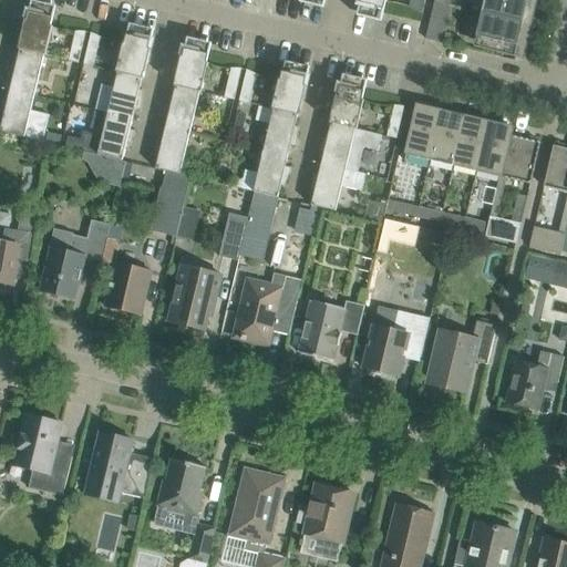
[(360,0),(357,13),(357,17),(381,22),(381,20),(385,3),(387,3),(387,0),(360,0)]
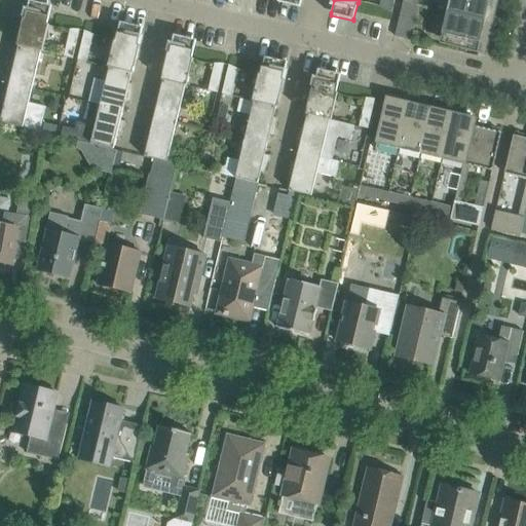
[(391,12),(393,2),(386,0),(380,0),(379,7),(386,11),(391,13),(391,12)]
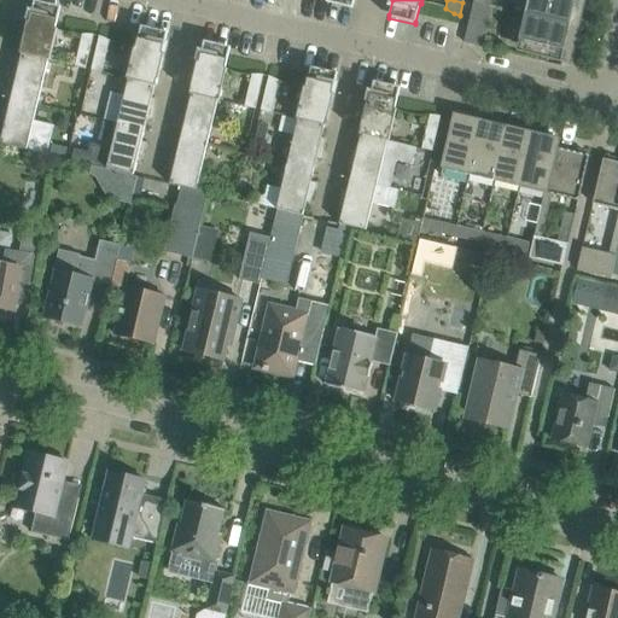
[(576,0),(575,0),(528,0),(525,15),(570,25),(576,0)]
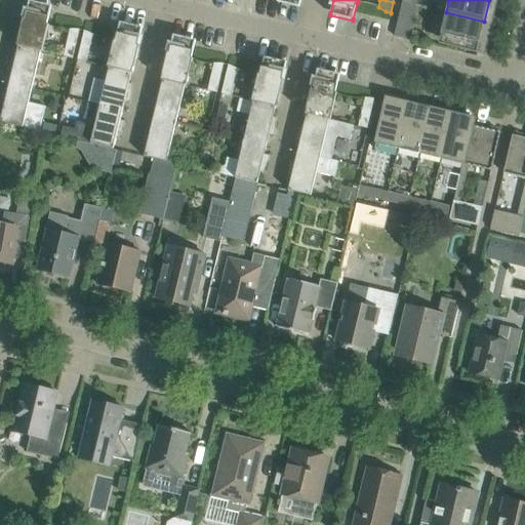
[(17,45),(16,46),(18,46),(41,52),(42,52),(42,51),(44,44),(48,25),(47,24),(51,8),(51,6),(29,1),(29,3),(25,19),(24,19),(17,45)]
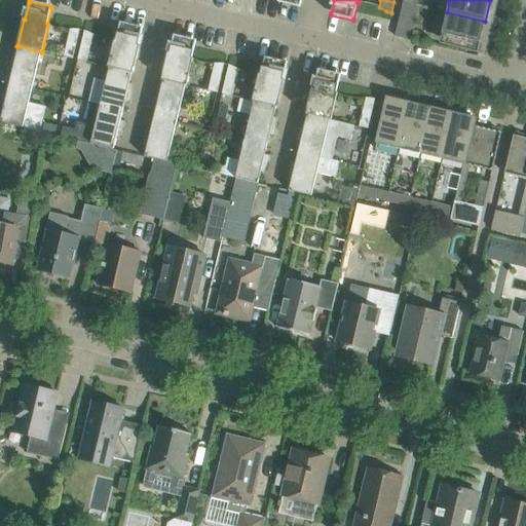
[(418,5),(414,4),(403,2),(400,16),(415,21),(418,5)]
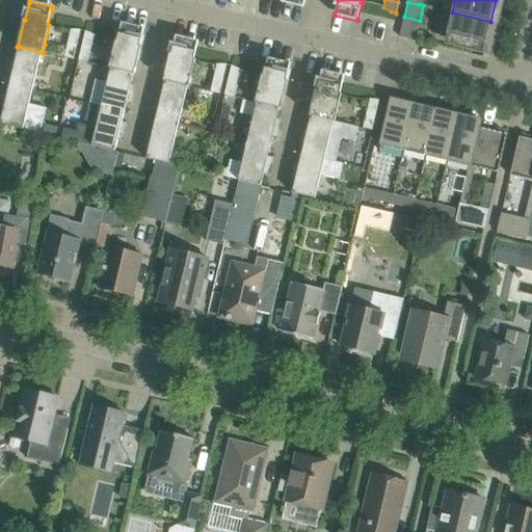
[(485,45),(490,22),(452,12),(447,35),(485,45)]
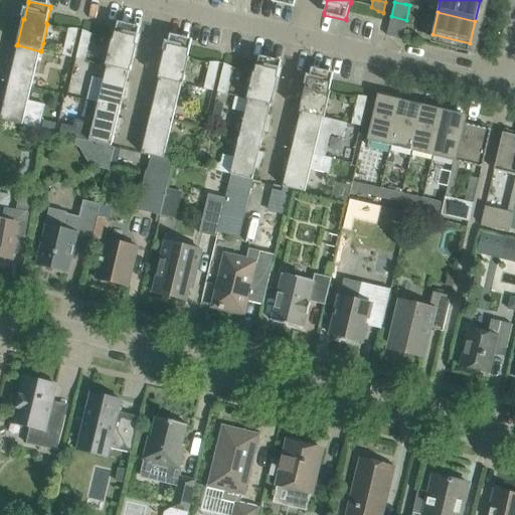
[(106,65),(106,66),(107,66),(129,72),(130,72),(130,71),(137,46),(136,45),(139,29),(140,27),(118,22),(117,24),(114,39),(112,39),(108,59),(106,65)]
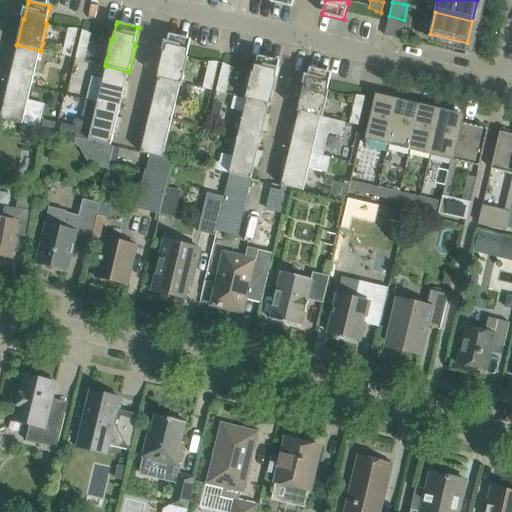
[(73,29),(68,29),(65,41),(74,44),(78,29),(77,29),(73,29)]
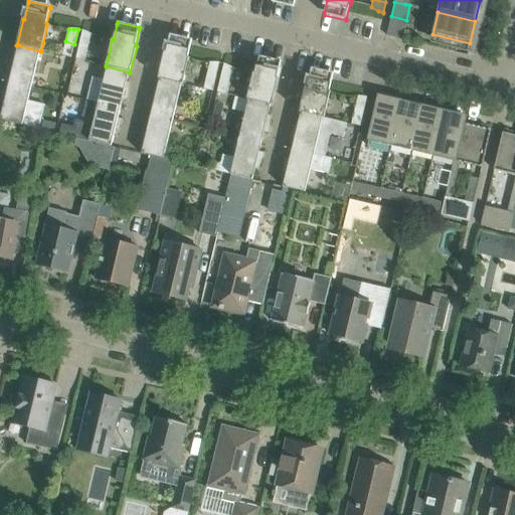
[(82,30),(78,45),(89,47),(92,34),(88,32),(83,30),(82,30)]
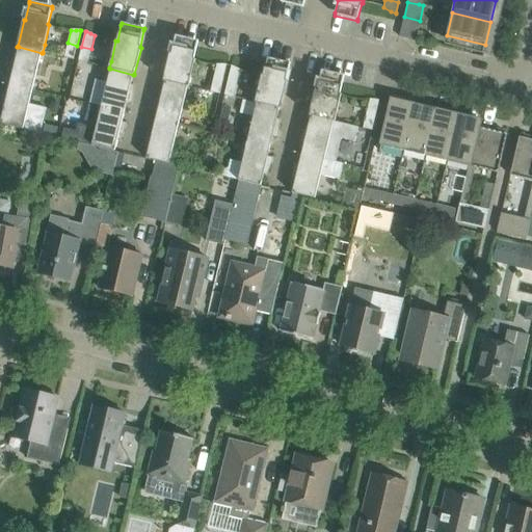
[(163,81),(164,82),(187,87),(188,87),(189,87),(190,80),(195,59),(194,59),(197,43),(198,42),(176,35),(175,37),(171,54),(169,54),(163,81)]
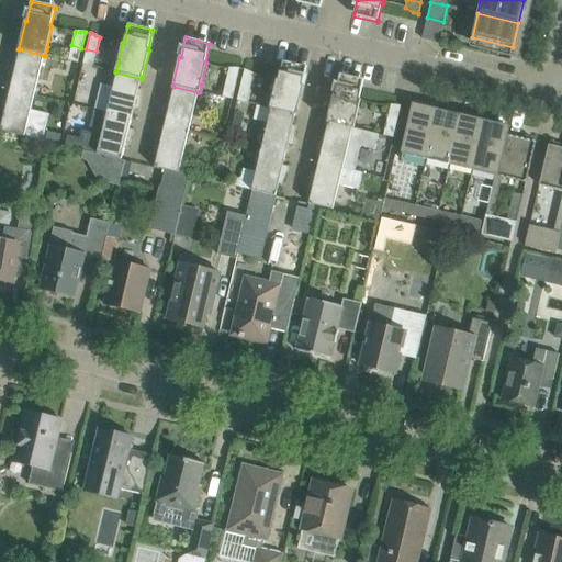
[(101,40),(99,48),(108,51),(110,42),(101,40)]
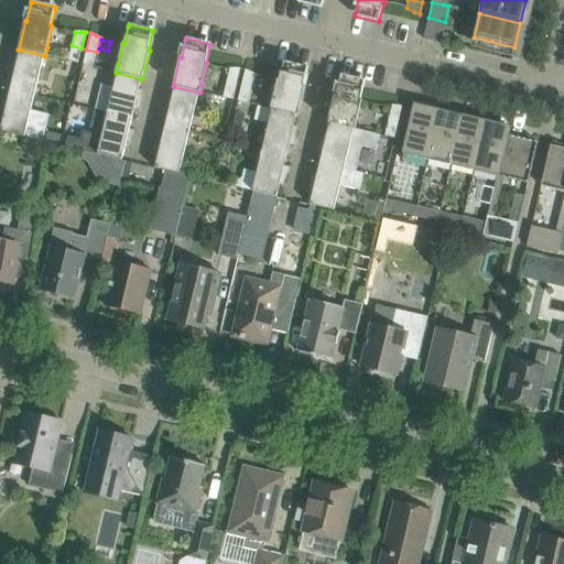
[(78,63),(82,49),(72,45),(67,61),(78,63)]
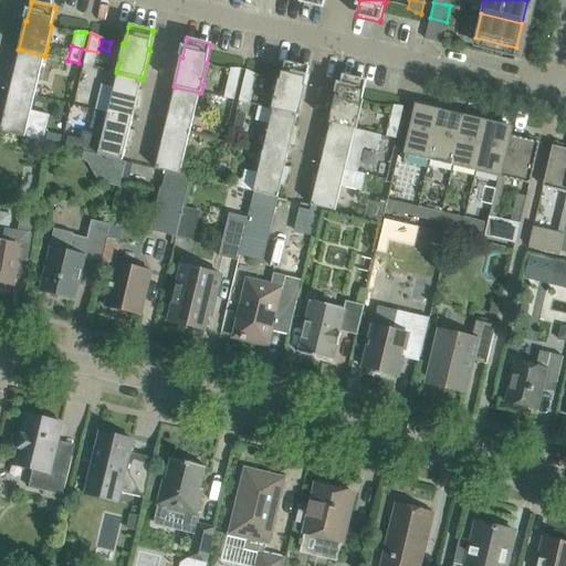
[(13,60),(7,80),(8,80),(8,79),(12,80),(10,91),(34,96),(44,56),(20,50),(17,61),(13,60)]
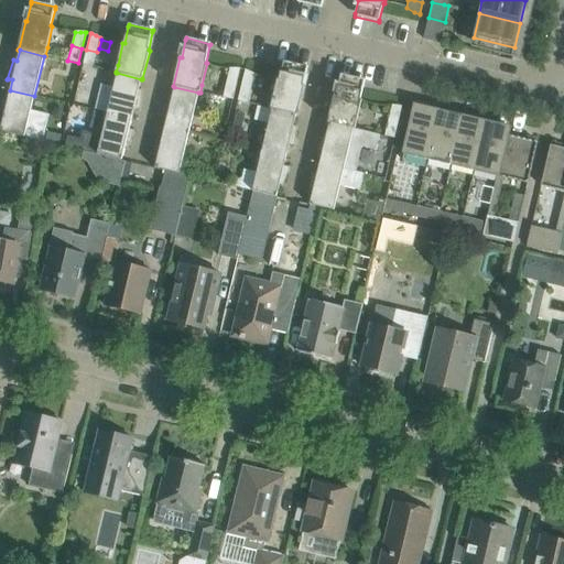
[(94,67),(97,52),(86,50),(83,64),(94,67)]
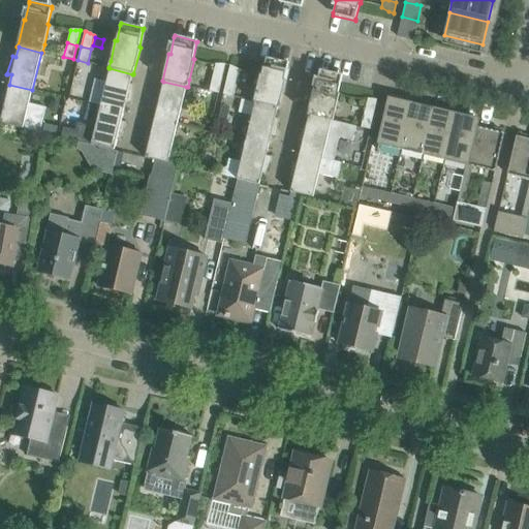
[(260,75),(253,103),(254,103),(278,109),(279,109),(285,82),(284,81),(288,64),(288,63),(266,57),(266,59),(261,74),(260,74),(260,75)]
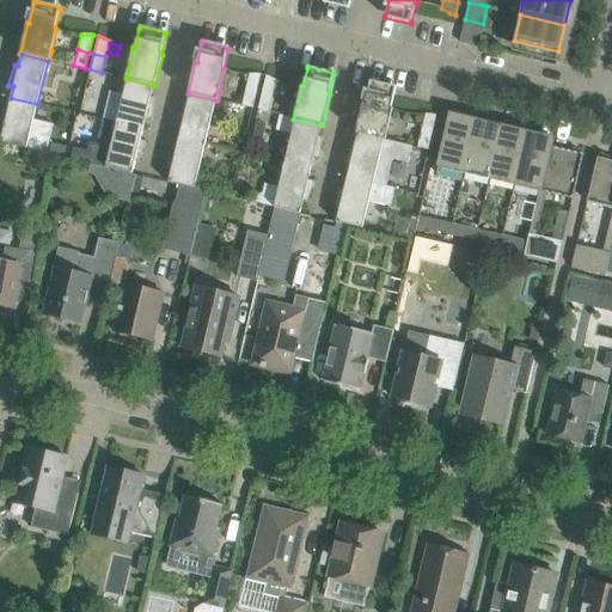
[(249,74),(245,90),(257,92),(261,74),(255,74),(249,74)]
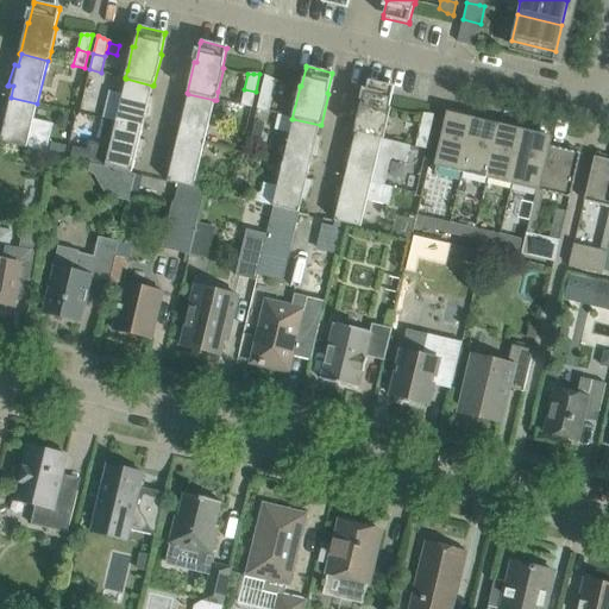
[(264,75),(261,93),(271,95),(275,80),(270,77),(265,76),(264,75)]
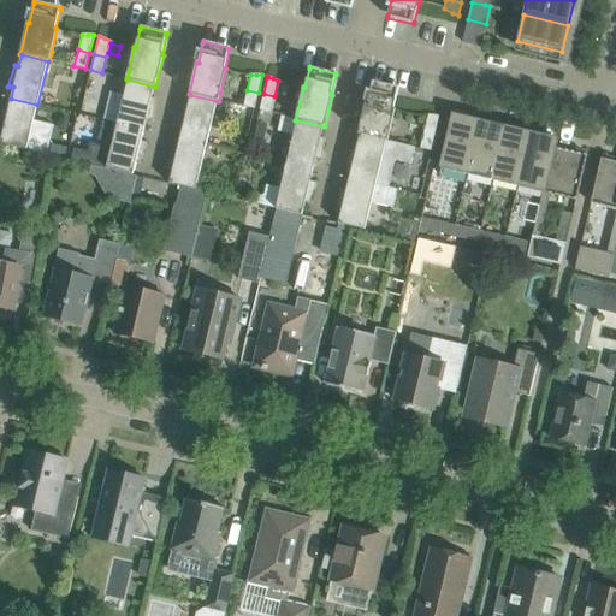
[(128,80),(117,124),(143,130),(147,119),(152,120),(153,120),(155,98),(152,98),(154,87),(128,80)]
